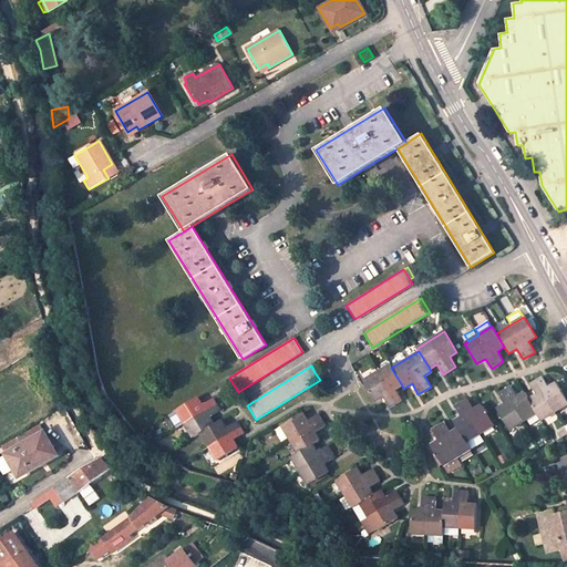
[(390,366),(363,381),(375,402),(382,397),(389,408),(401,400),(395,389),(402,385),(391,368),(390,366)]
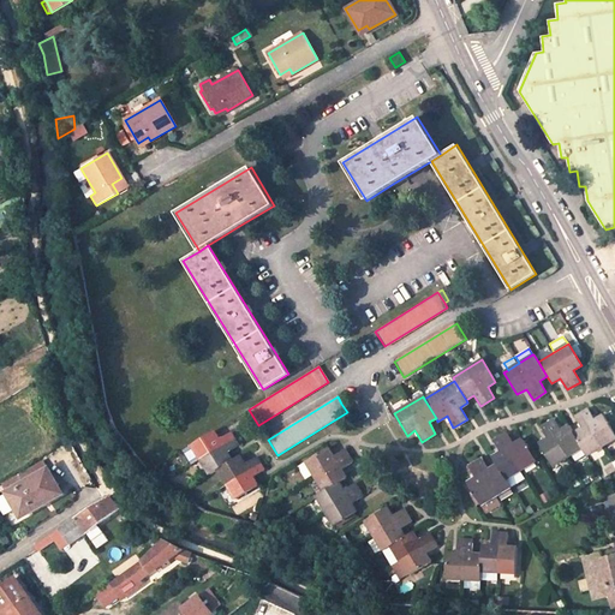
[(341,404),(347,412),(352,410),(346,400),(341,404)]
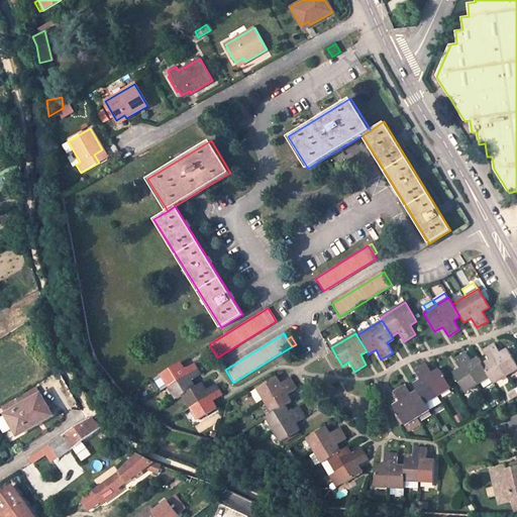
[(494,383),(516,368),(516,366),(507,349),(500,353),(494,344),(483,350),(489,360),(483,365),(490,377),(494,383)]
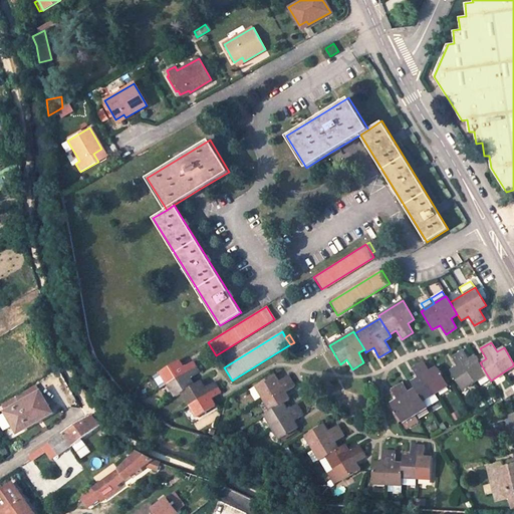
[(487,374),(480,362),(476,355),(469,360),(463,351),(452,357),(458,367),(451,371),(462,391),(487,374)]
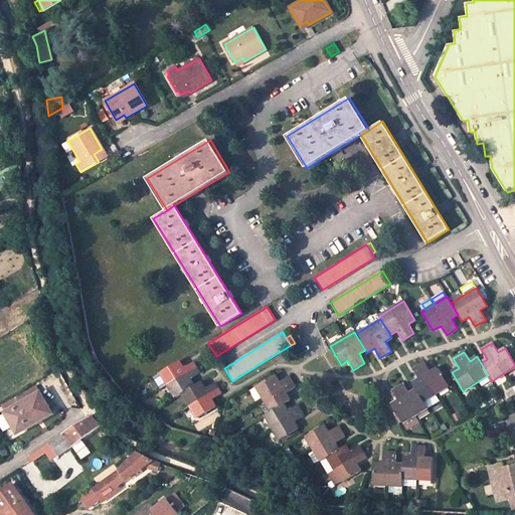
[(181,393),(194,385),(189,379),(199,373),(192,362),(182,368),(178,361),(159,373),(175,397),(181,393)]
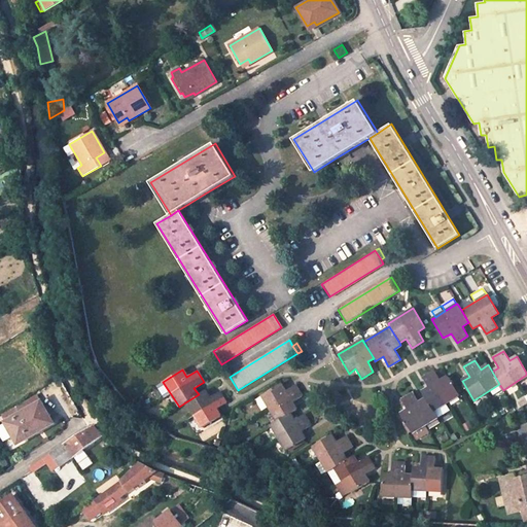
[(449,411),(445,403),(459,395),(447,377),(440,381),(433,371),(422,378),(428,389),(421,393),(425,399),(436,418),(449,411)]
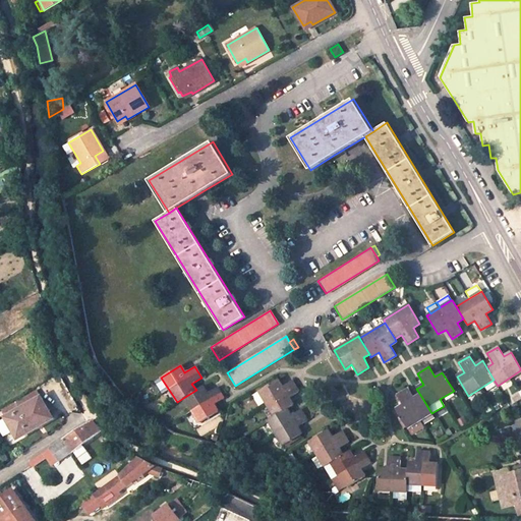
[(275,416),(286,409),(292,405),(288,398),(298,391),(292,381),(281,387),(277,380),(258,391),(275,416)]
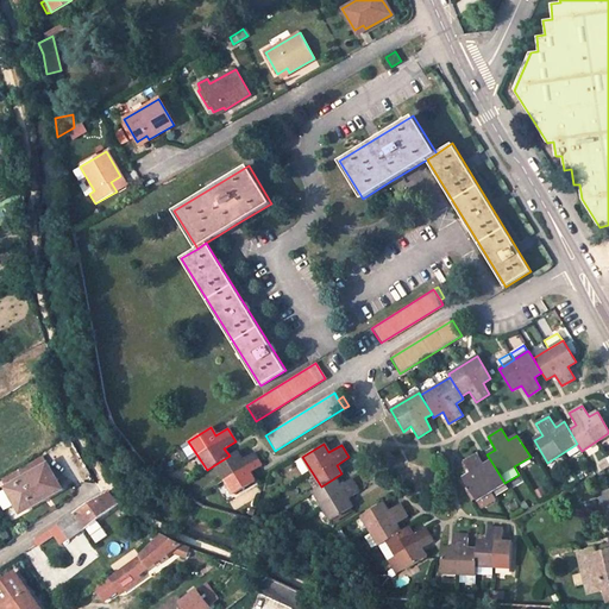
[(242,459),(237,452),(230,456),(214,465),(232,495),(255,481),(250,473),(261,466),(252,453),(242,459)]
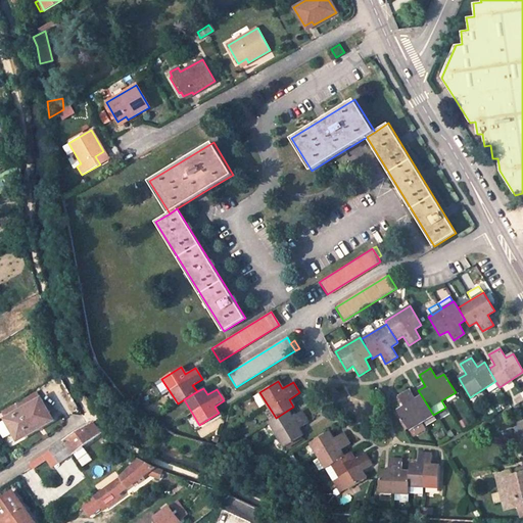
[(409,430),(422,422),(433,415),(422,396),(416,399),(410,390),(398,396),(405,407),(397,412),(409,430)]
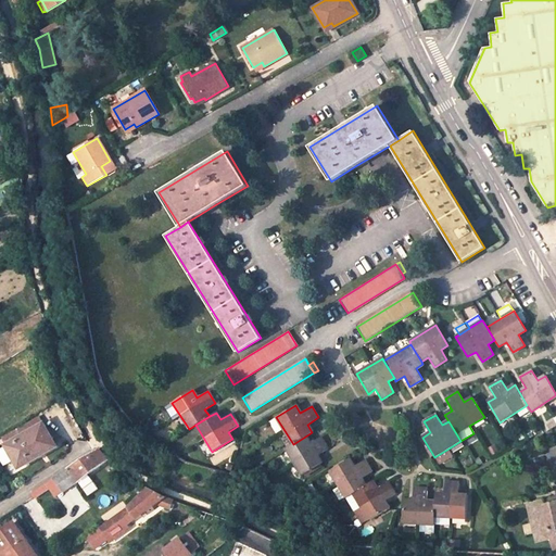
[(57,446),(43,424),(7,445),(20,468),(57,446)]
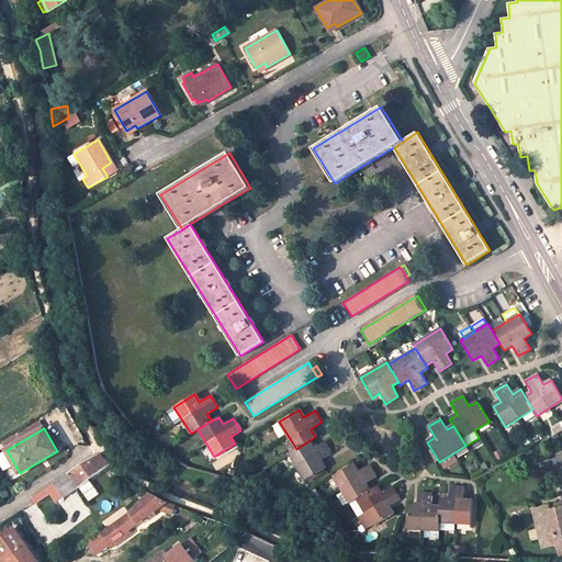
[(289,453),(305,480),(325,468),(321,460),(330,453),(324,442),(313,449),(308,441),(296,449),(289,453)]
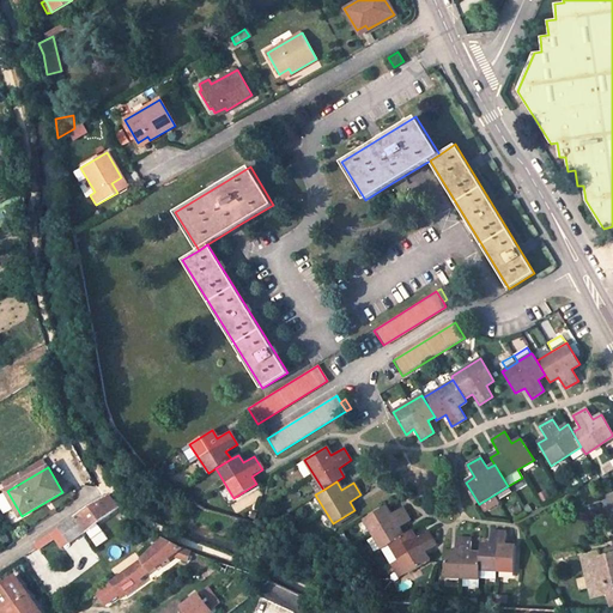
[(60,528),(70,542),(120,508),(109,495),(60,528)]
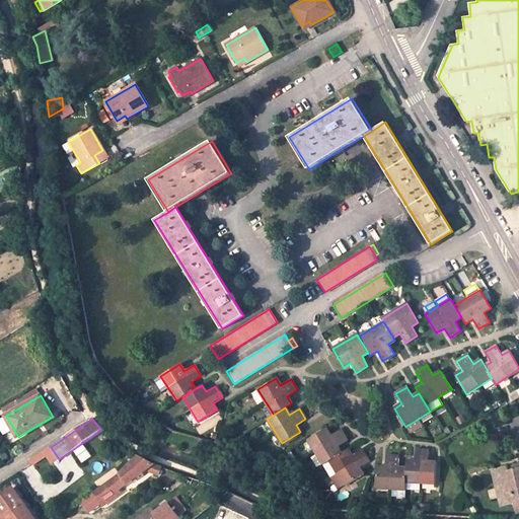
[(410,434),(423,426),(419,419),(405,427),(410,434)]
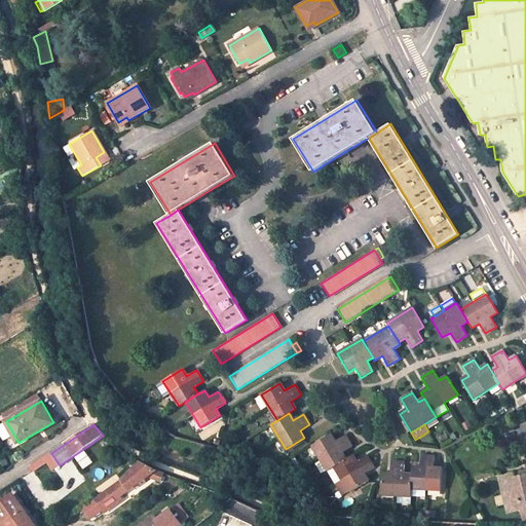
[(330,435),(311,446),(321,460),(328,471),(333,467),(346,459),(341,453),(351,447),(344,436),(335,442),(330,435)]
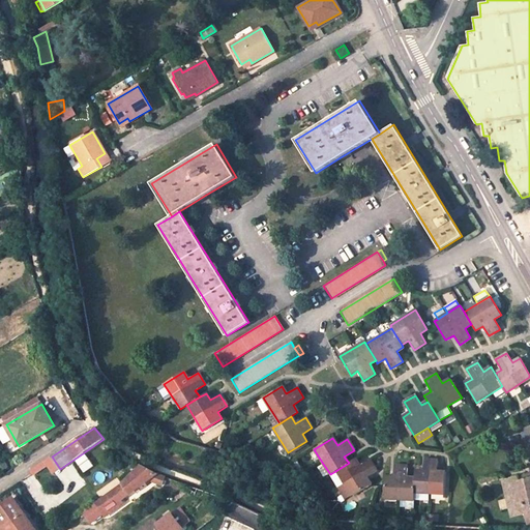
[(414,477),(414,493),(444,494),(445,472),(437,471),(438,460),(424,459),(423,471),(415,470),(414,477)]
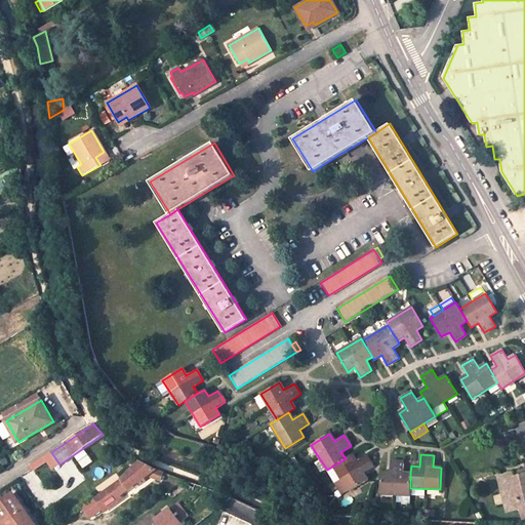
[(332,467),(349,492),(367,481),(362,474),(372,468),(365,456),(356,462),(351,455),(346,458),(332,467)]
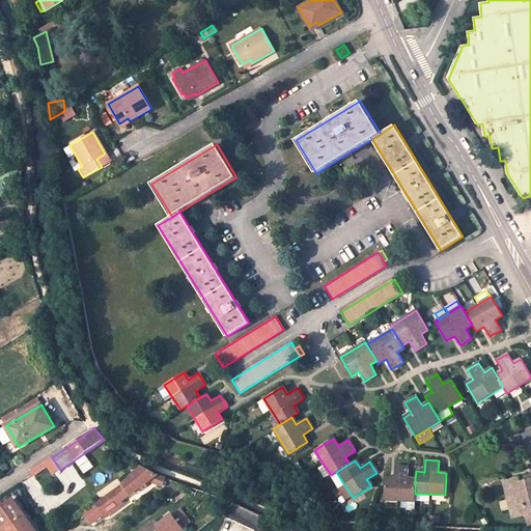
[(331,475),(324,465),(317,468),(325,479),(331,475)]
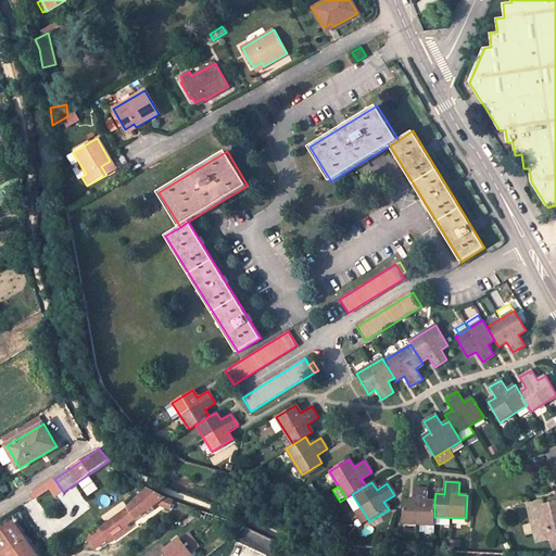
[(434,501),(427,501),(428,488),(413,488),(413,500),(404,500),(403,522),(434,525),(434,517),(434,501)]
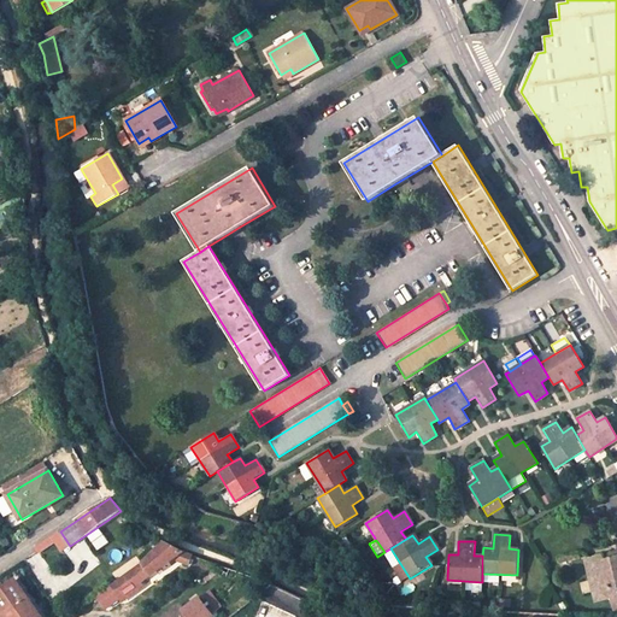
[(146,560),(111,587),(119,598),(122,597),(124,600),(135,593),(131,589),(141,582),(175,558),(188,563),(192,556),(184,553),(164,542),(146,560)]
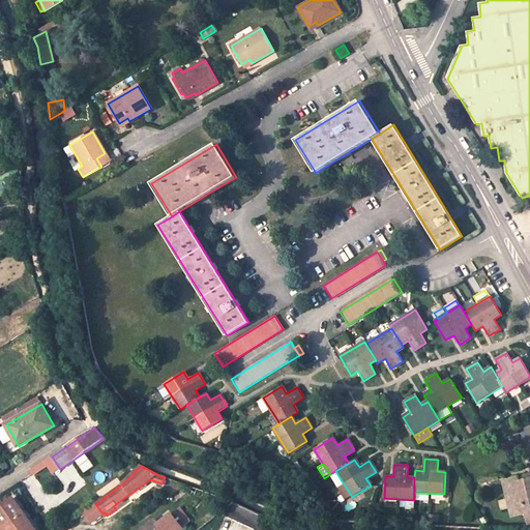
[(529,472),(505,479),(513,516),(526,512),(528,524),(529,523),(529,472)]
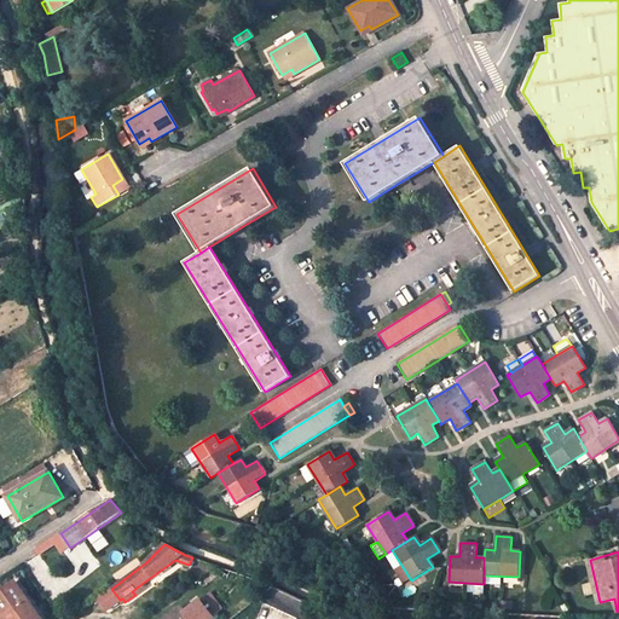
[(579,555),(559,560),(560,566),(582,561),(579,555)]
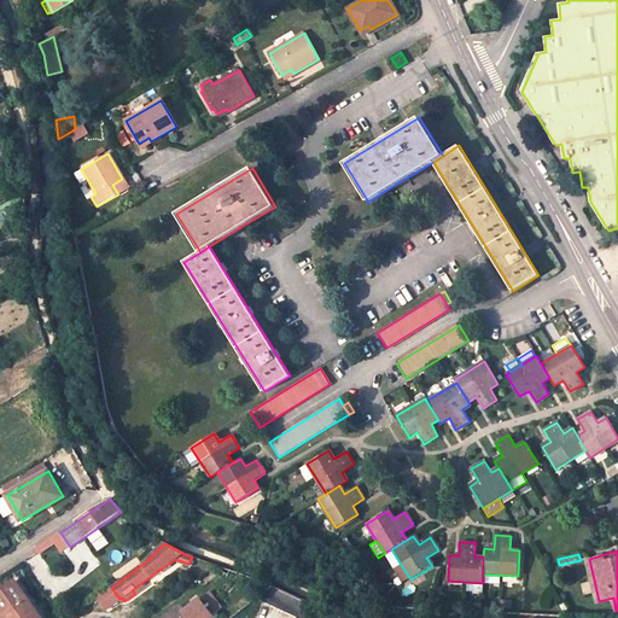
[(583,560),(594,602),(599,601),(589,559),(583,560)]
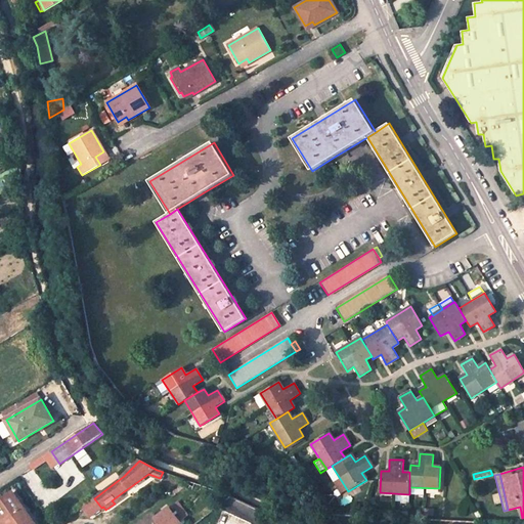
[(35,523),(13,492),(0,500),(0,516),(2,519),(3,521),(1,523),(2,523),(35,523)]
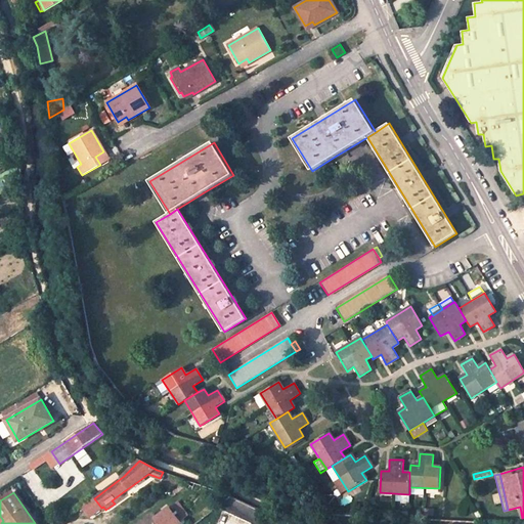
[(112,500),(115,504),(122,497),(120,494),(112,500)]
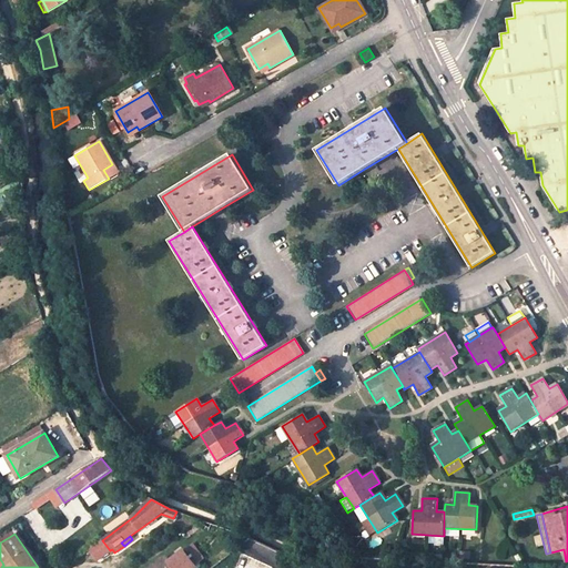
[(251,537),(234,550),(273,567),(297,567),(282,551),(251,537)]
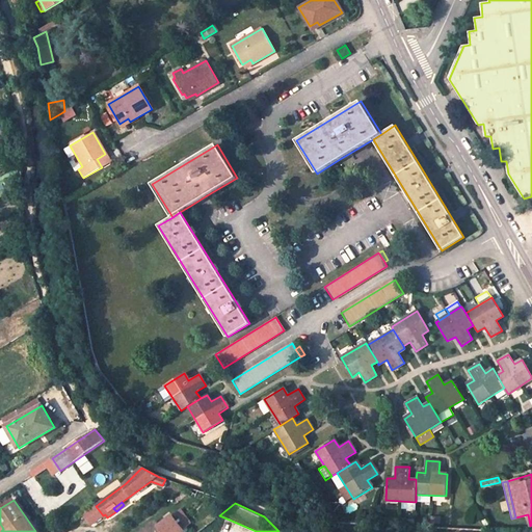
[(178,513),(186,530),(191,527),(184,510),(178,513)]
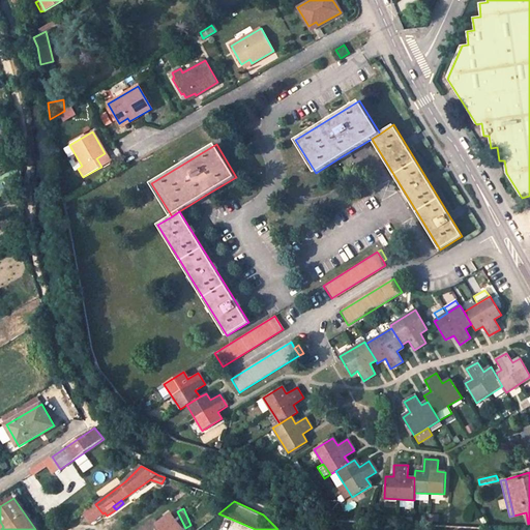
[(179,529),(182,528),(171,513),(157,524),(154,520),(141,529),(179,529)]
